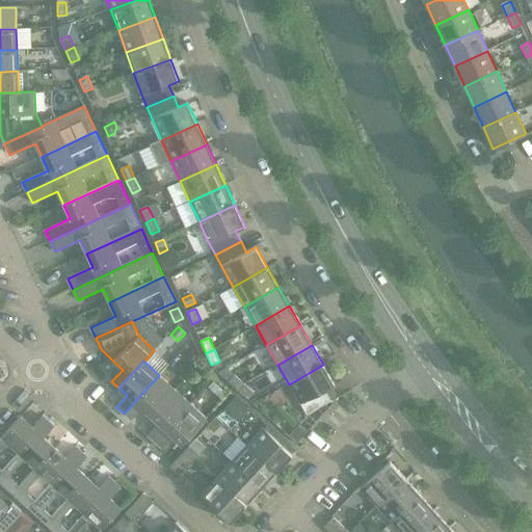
[(323,365),(289,384),(307,416),(331,401),(325,390),(335,384),(323,365)]
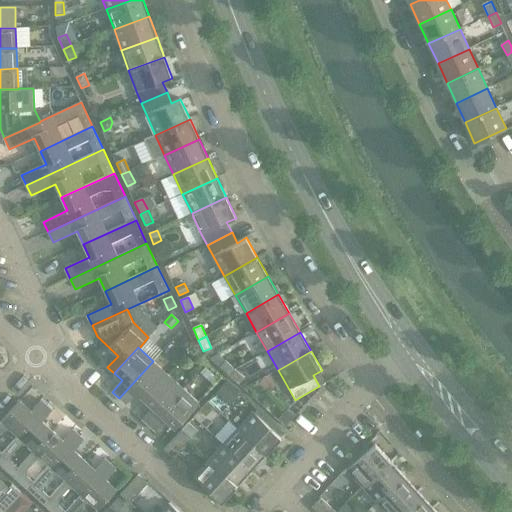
[(153,361),(119,398),(126,405),(136,393),(144,401),(168,375),(153,361)]
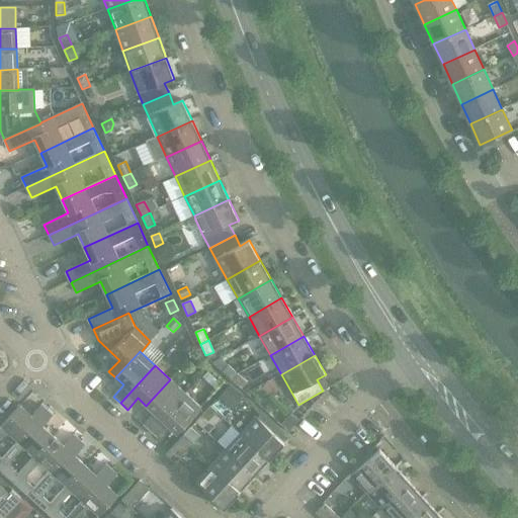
[(222,371),(232,380),(238,373),(228,365),(222,371)]
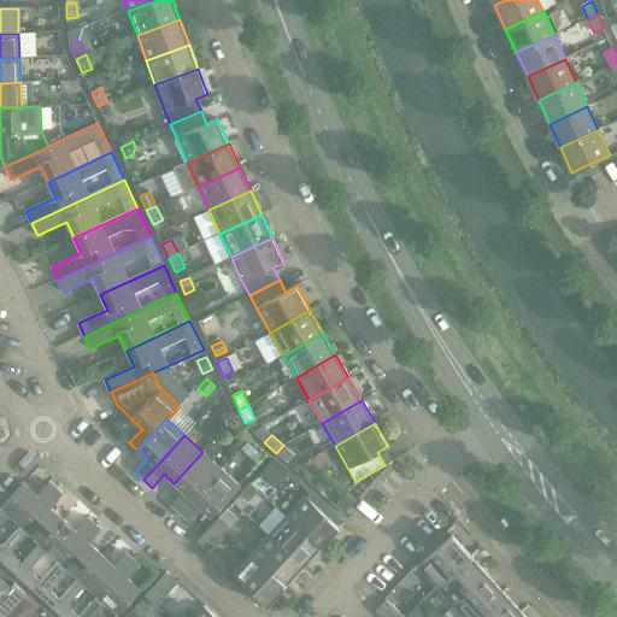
[(283,445),(276,453),(287,463),(294,456),(283,445)]
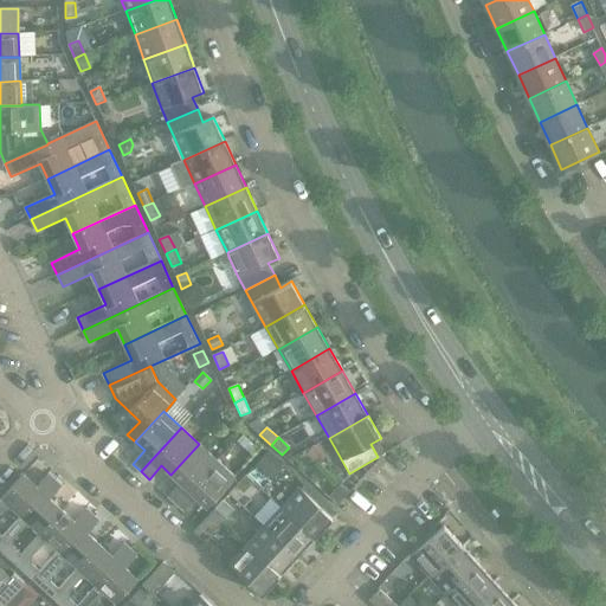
[(199,444),(171,475),(180,483),(168,496),(176,504),(217,461),(199,444)]
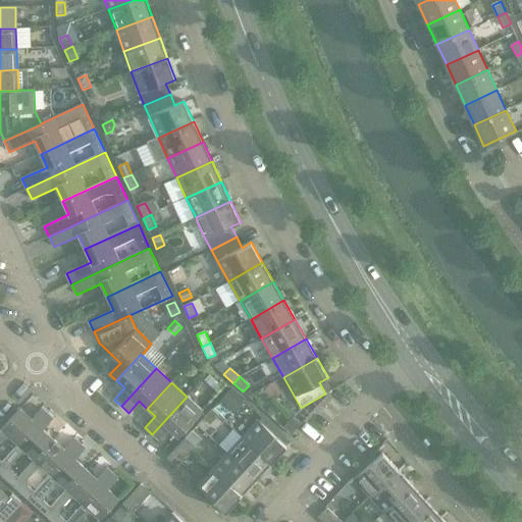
[(230,389),(219,402),(230,411),(242,399),(230,389)]
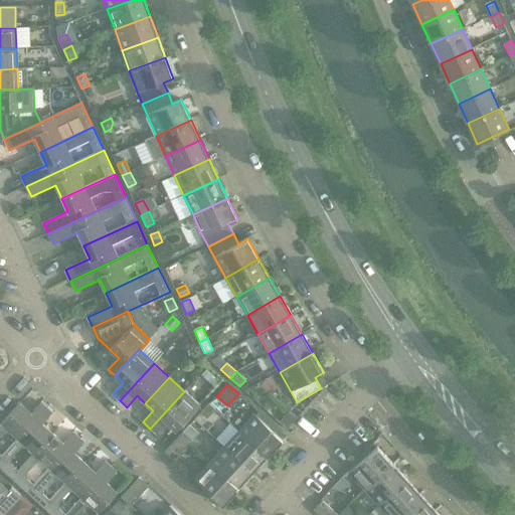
[(184,391),(150,428),(157,435),(167,423),(176,432),(200,405),(184,391)]
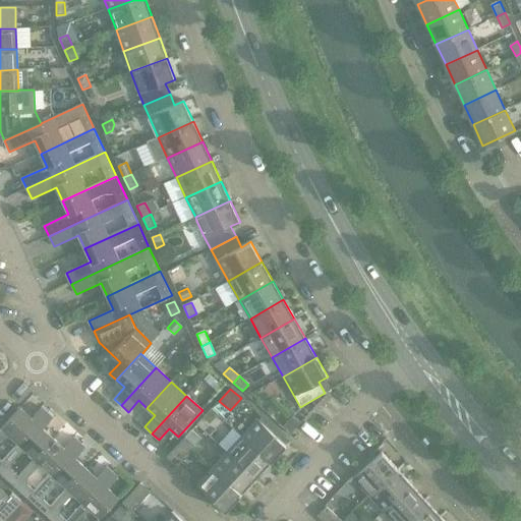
[(0,463),(47,413),(42,408),(32,418),(20,408),(0,430),(0,463)]
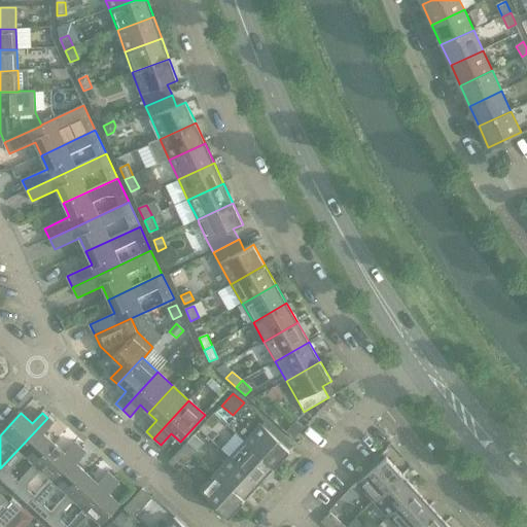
[(214,414),(206,423),(212,429),(221,420),(214,414)]
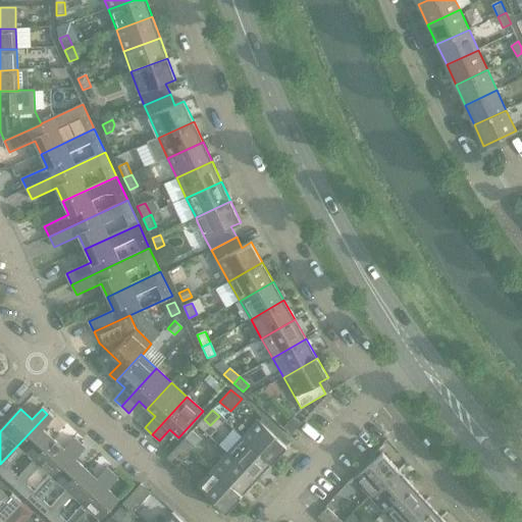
[(47,414),(0,464),(0,474),(11,485),(53,439),(43,430),(53,419),(47,414)]
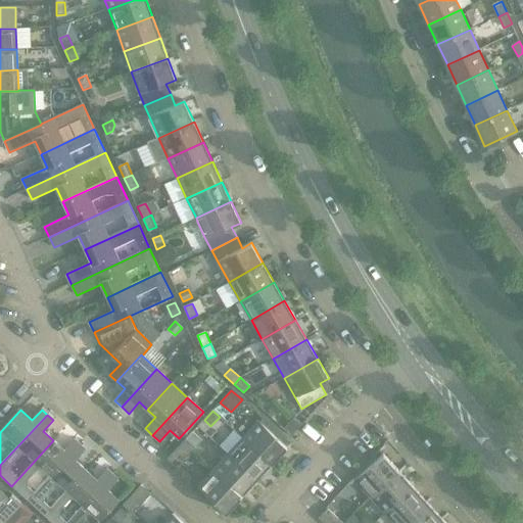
[(258,421),(243,438),(272,464),(287,447),(258,421)]
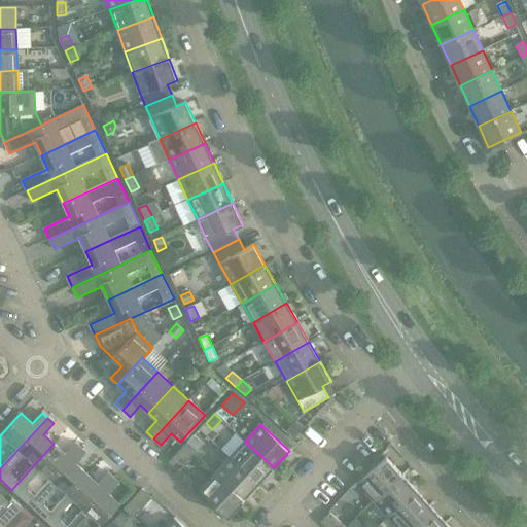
[(194,435),(187,443),(197,452),(204,445),(194,435)]
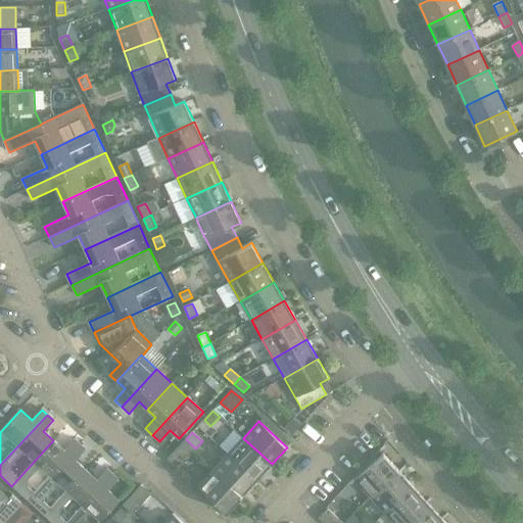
[(243,438),(228,455),(256,480),(272,464),(243,438)]
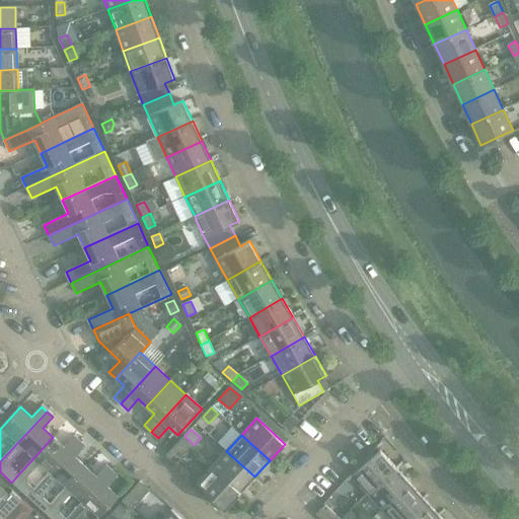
[(53,437),(11,483),(27,497),(79,441),(73,436),(64,446),(53,437)]
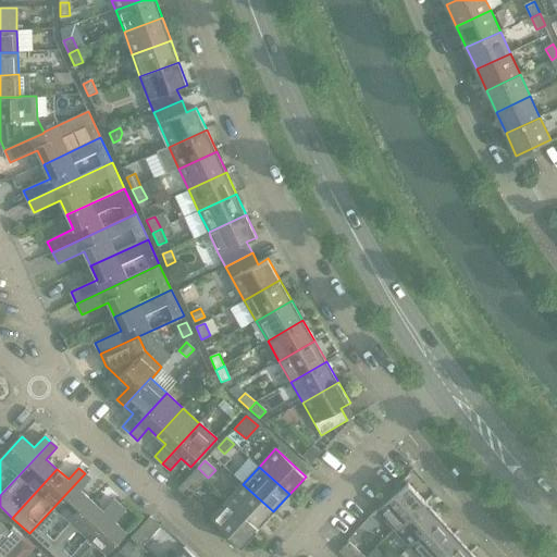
[(198,468),(178,490),(188,499),(208,478),(198,468)]
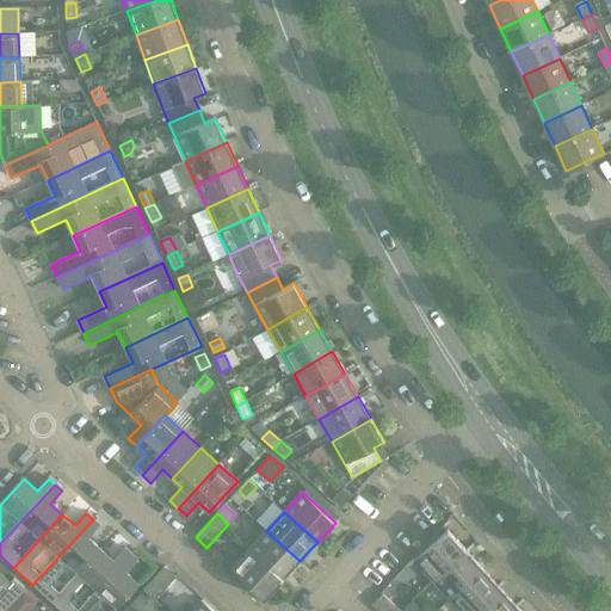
[(93,519),(32,585),(51,603),(100,549),(88,538),(100,525),(93,519)]
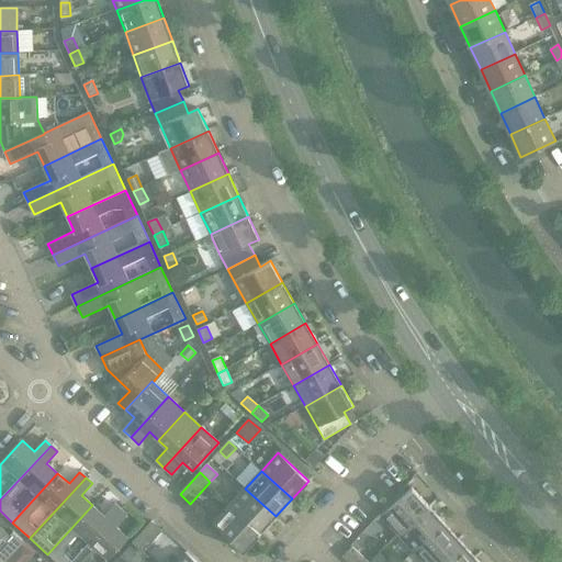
[(245,489),(229,505),(259,534),(276,516),(245,489)]
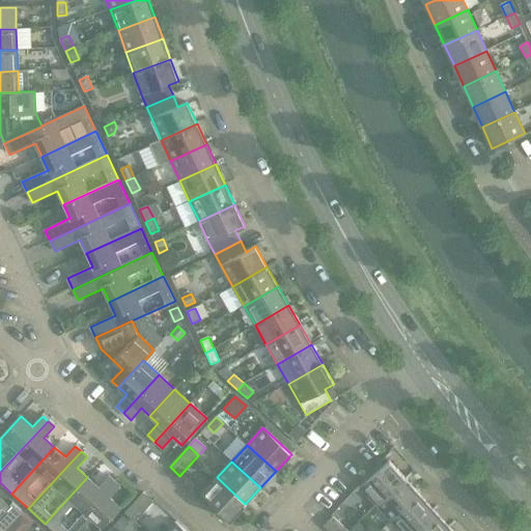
[(360,487),(375,505),(404,478),(389,462),(360,487)]
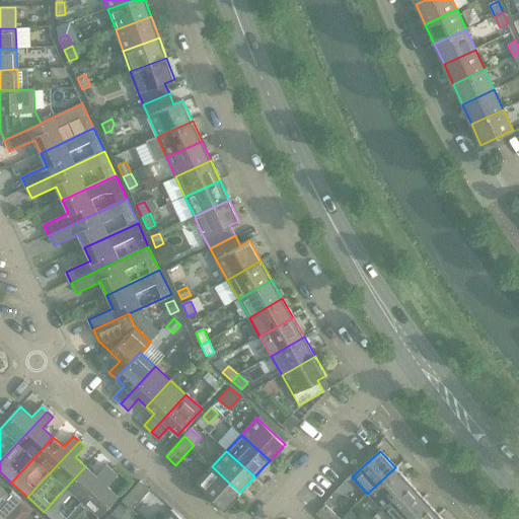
[(85,466),(44,512),(51,518),(66,518),(112,470),(105,465),(95,476),(85,466)]
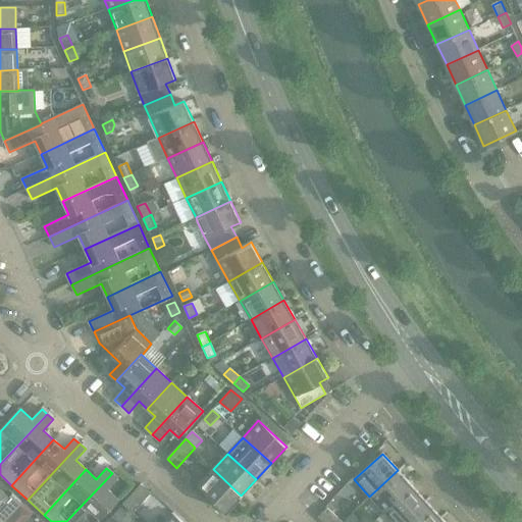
[(241,496),(213,469),(197,486),(225,513),(241,496)]
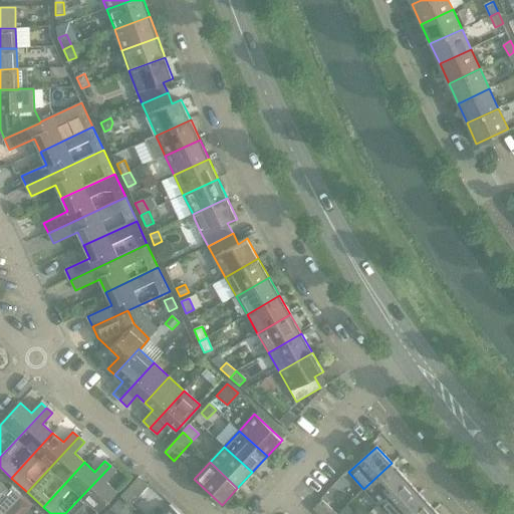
[(392,463),(363,489),(378,505),(407,479),(392,463)]
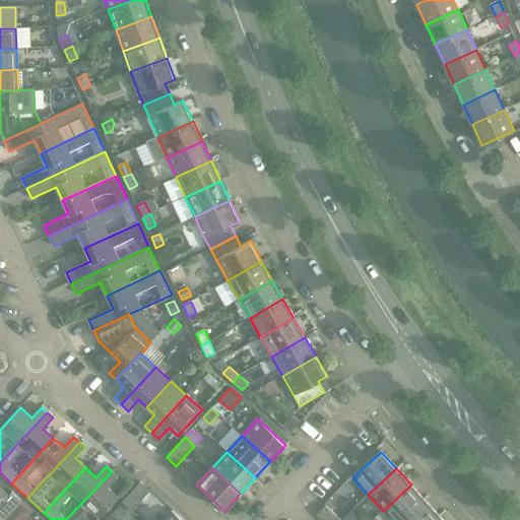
[(112,471),(66,519),(98,519),(118,498),(108,488),(117,476),(112,471)]
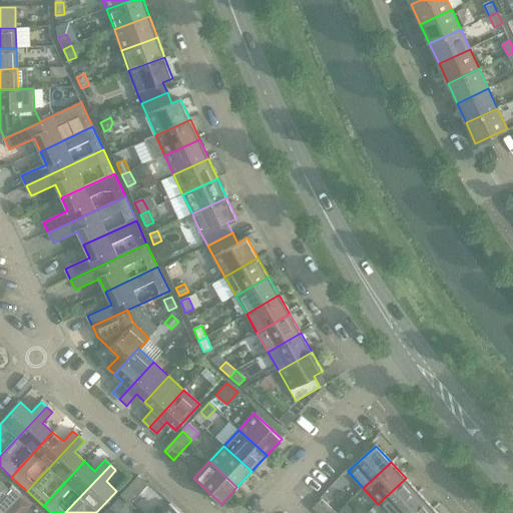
[(138,476),(120,496),(130,505),(148,485),(138,476)]
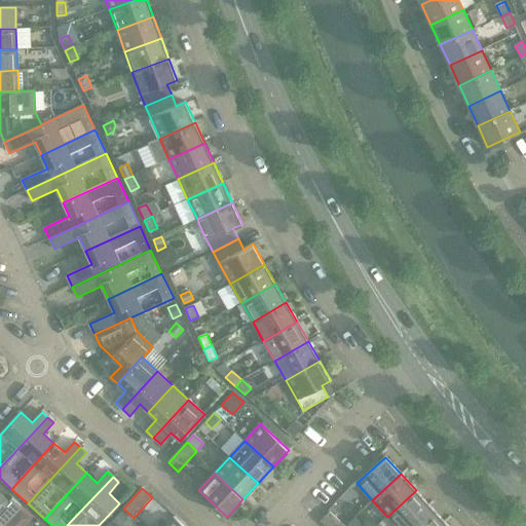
[(416,490),(387,517),(396,525),(409,525),(430,506),(416,490)]
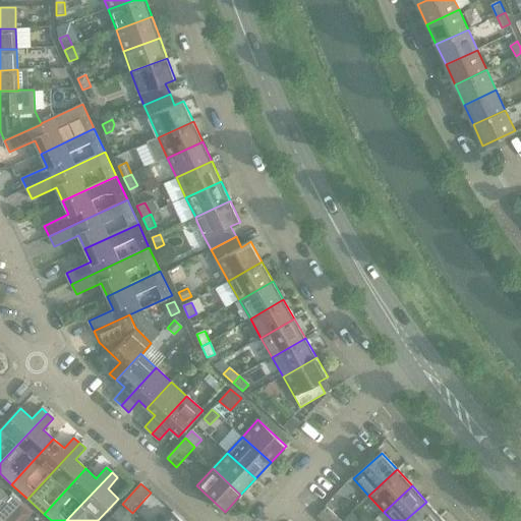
[(0,520),(5,520),(23,501),(14,493),(9,499),(0,489),(0,520)]
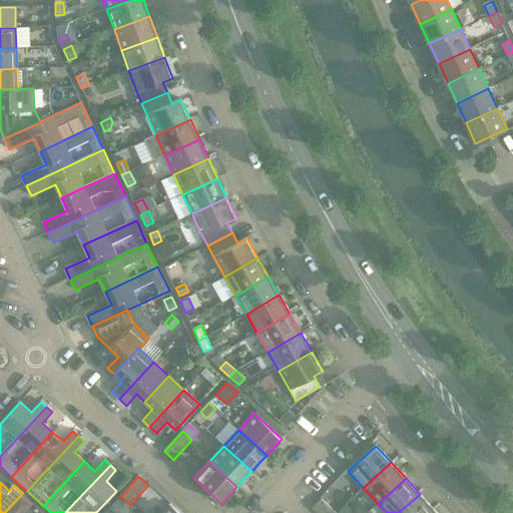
[(420,494),(399,512),(431,512),(435,510),(420,494)]
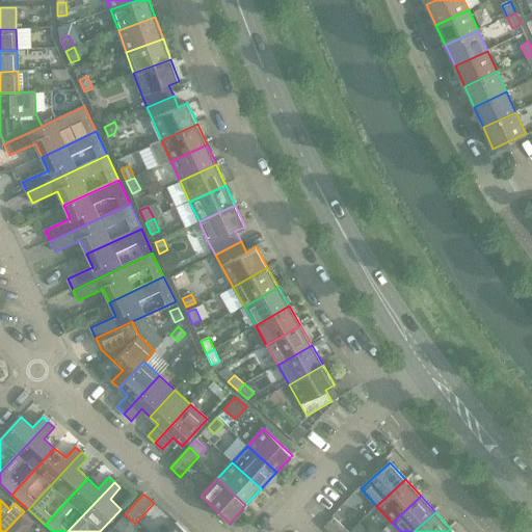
[(121,519),(112,528),(116,531),(123,531),(128,526),(121,519)]
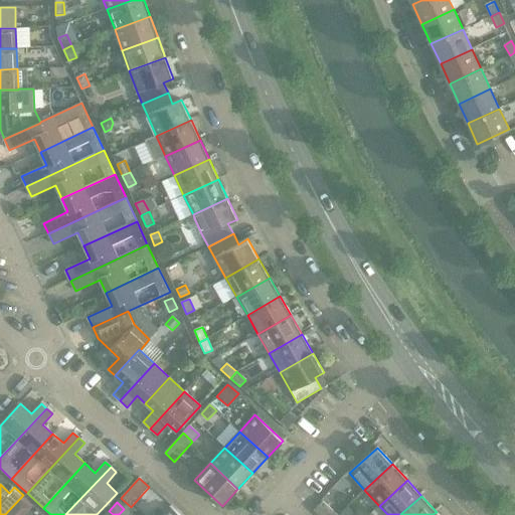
[(314,511),(318,514),(337,514),(323,502),(314,511)]
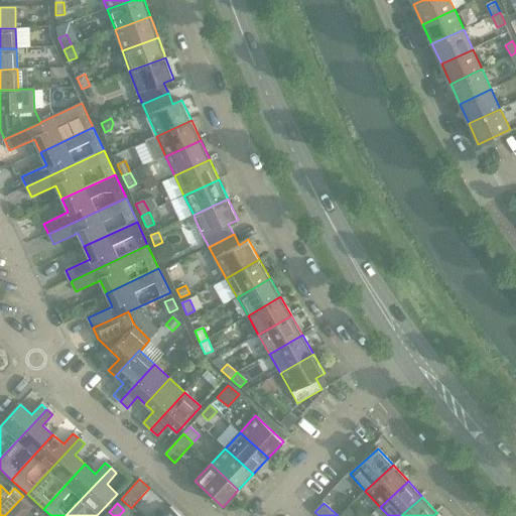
[(179,515),(170,507),(162,515),(179,515)]
